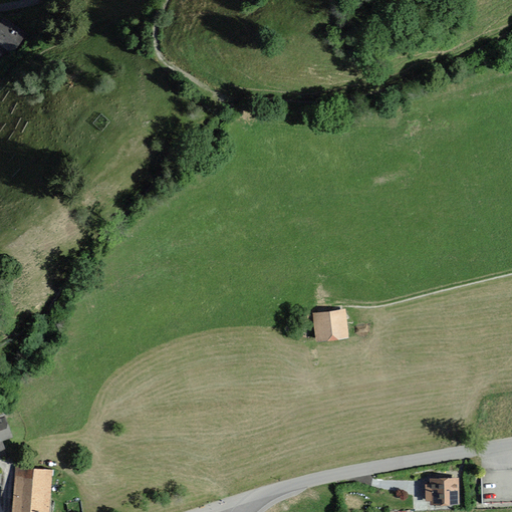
[(23,32),(0,18),(0,44),(12,52),(23,32)]
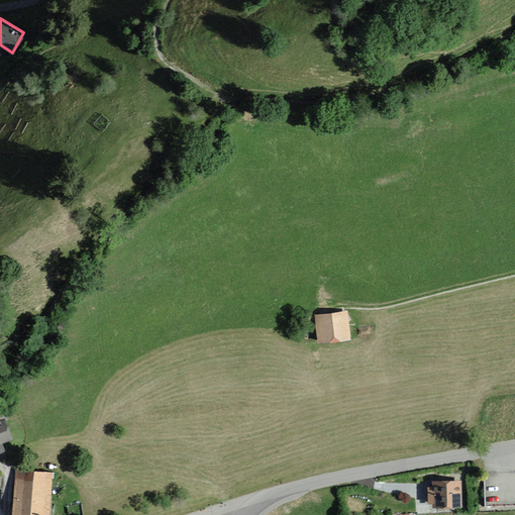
[(349,340),(346,312),(314,316),(317,343),(349,340)]
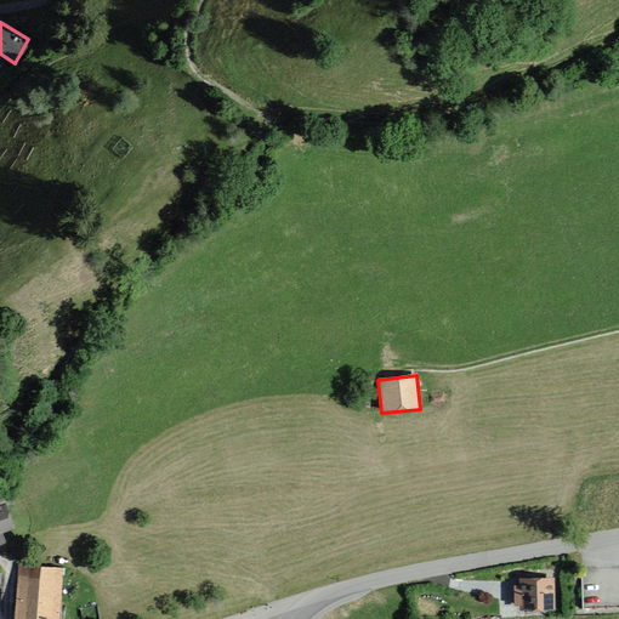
[(12,524),(5,504),(0,505),(0,541),(3,540),(0,533),(0,529),(12,524)]
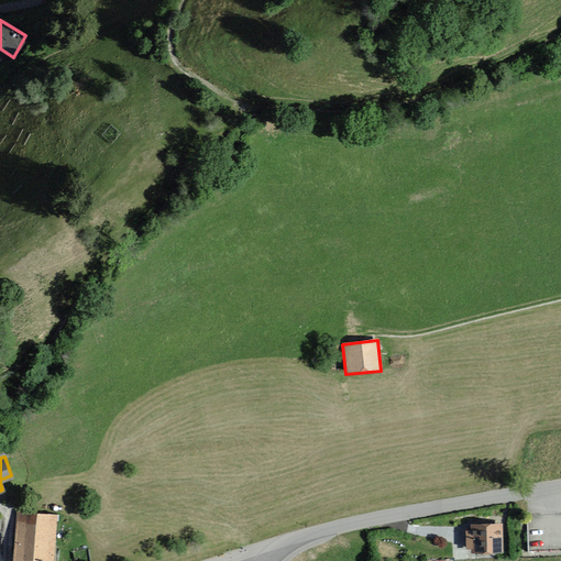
[(51,560),(54,513),(17,510),(12,560),(51,560)]
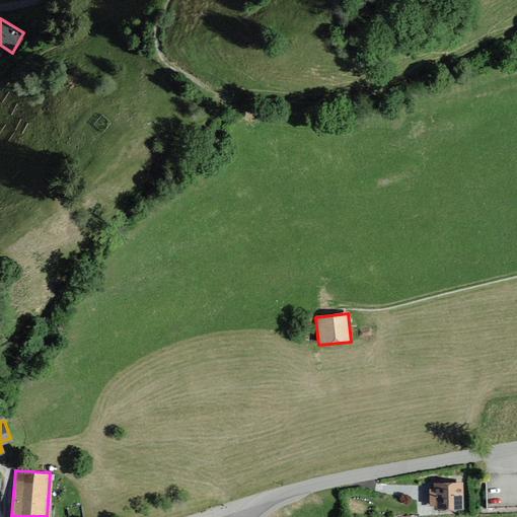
[(463,509),(463,483),(435,483),(435,490),(431,490),(431,509),(463,509)]
